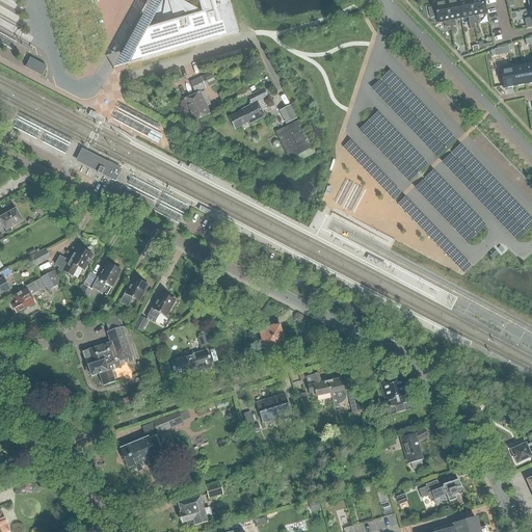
[(127,65),(192,47),(238,33),(228,0),(162,0),(158,8),(157,8),(157,7),(156,7),(156,8),(155,8),(154,8),(154,9),(153,9),(153,10),(153,11),(153,12),(153,14),(154,14),(154,15),(155,15),(147,29),(145,29),(138,44),(137,44),(136,44),(135,44),(134,44),(134,45),(133,45),(133,46),(133,47),(133,48),(133,49),(134,49),(134,50),(127,64),(127,65)]
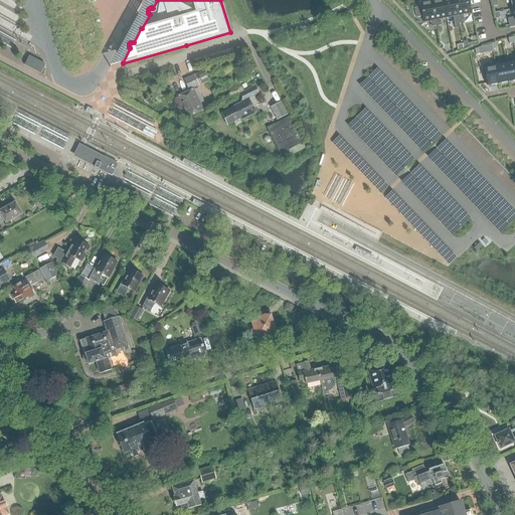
[(431,0),(419,3),(422,22),(430,21),(431,27),(436,26),(431,0)]
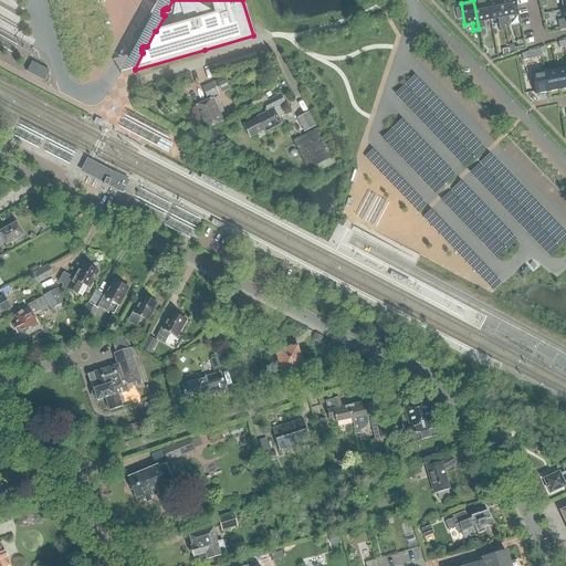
[(485,0),(475,0),(473,0),(479,29),(484,28),(483,21),(490,20),(485,0)]
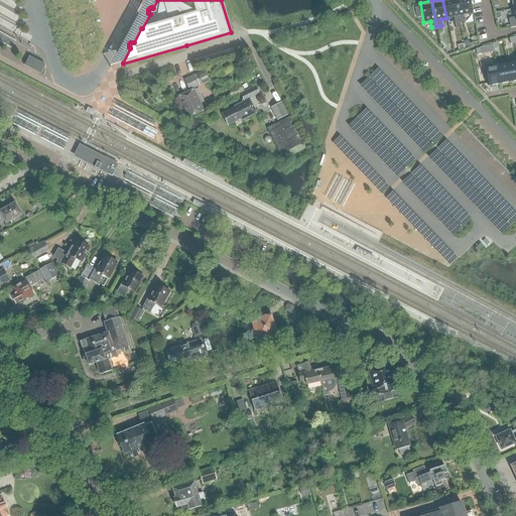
[(455,0),(442,0),(446,18),(453,17),(455,22),(459,22),(455,0)]
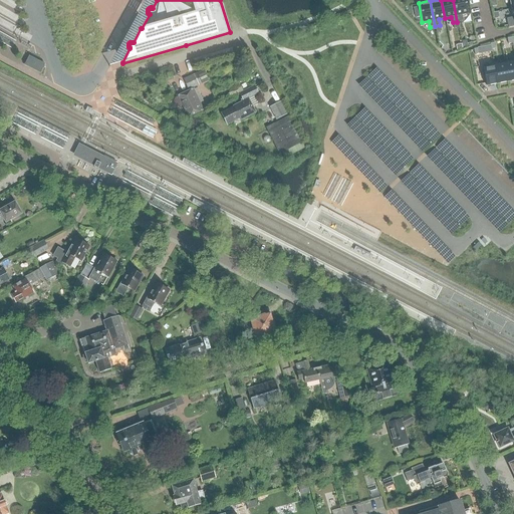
[(465,0),(453,0),(457,22),(462,21),(461,15),(468,13),(465,0)]
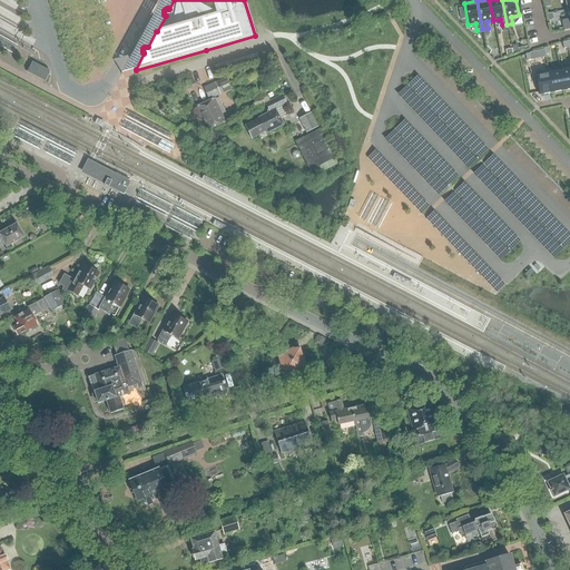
[(542,49),(529,52),(530,58),(543,55),(542,49)]
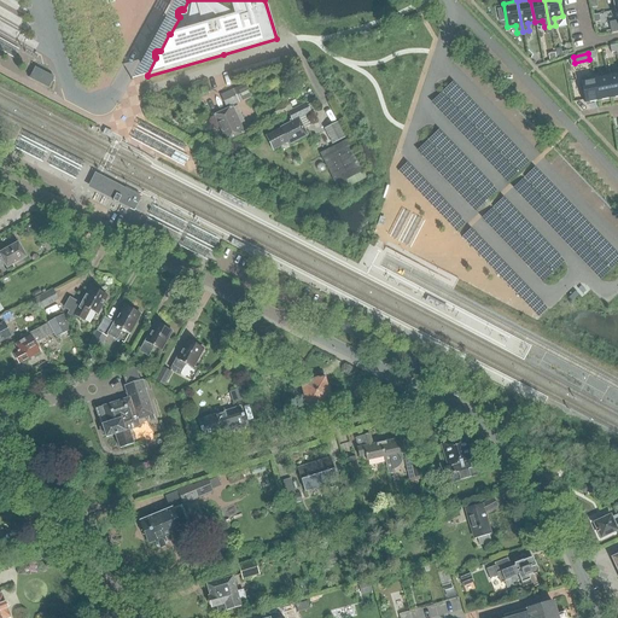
[(278,58),(232,71),(234,80),(280,66),(278,58)]
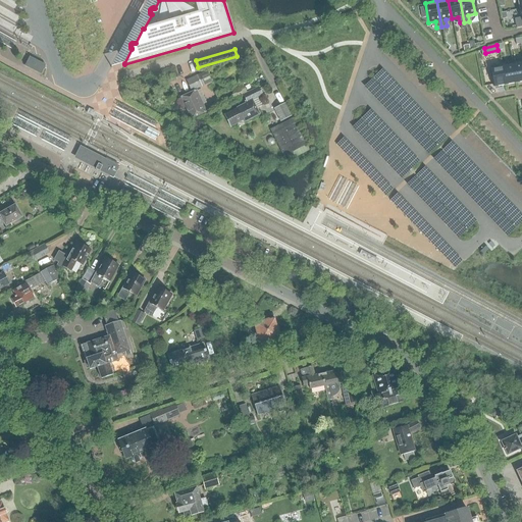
[(43,68),(45,65),(30,58),(30,57),(24,66),(40,73),(43,68)]
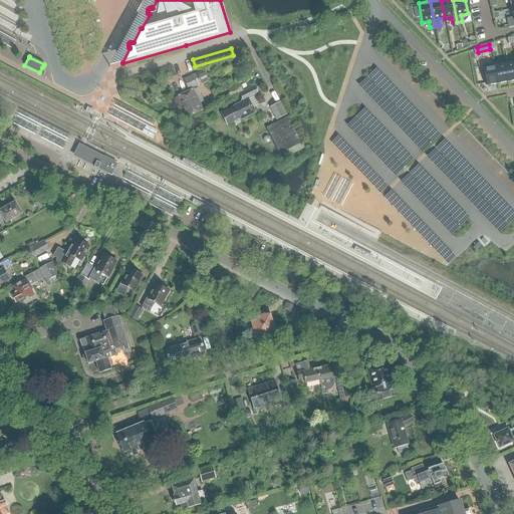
[(504,63),(508,81),(513,80),(513,59),(503,61),(504,63)]
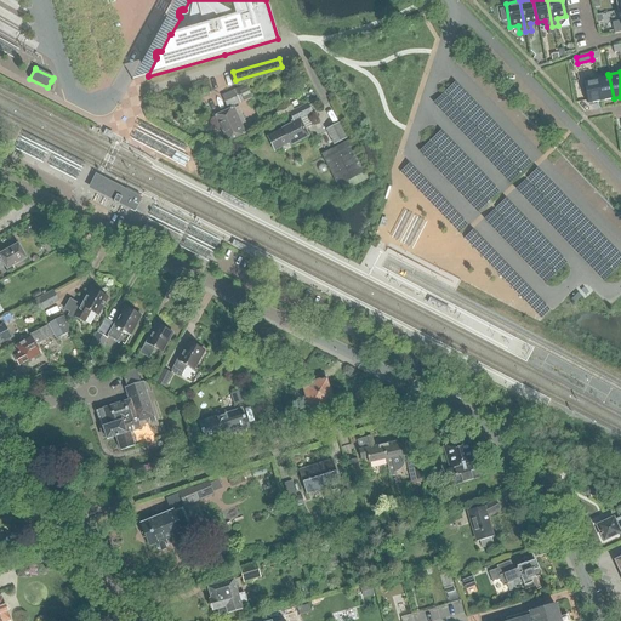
[(582,79),(587,103),(600,101),(596,79),(597,79),(597,77),(582,79)]
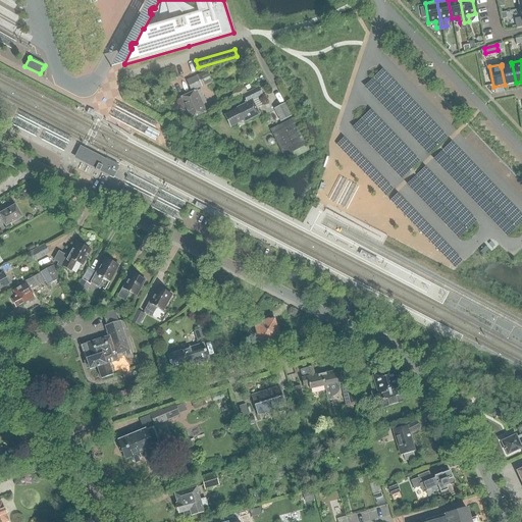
[(501,66),(505,85),(516,83),(512,64),(502,66),(501,66)]
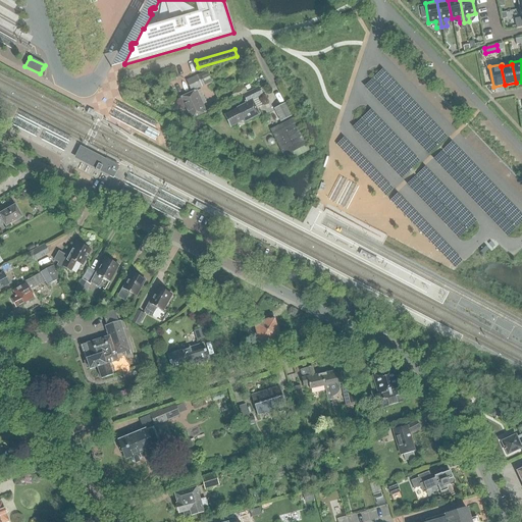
[(447,136),(381,69),(362,88),(428,154),(447,136)]
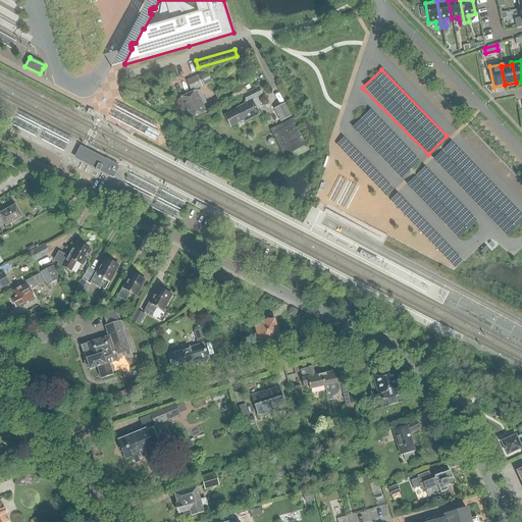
[(198,74),(186,80),(191,92),(203,86),(198,74)]
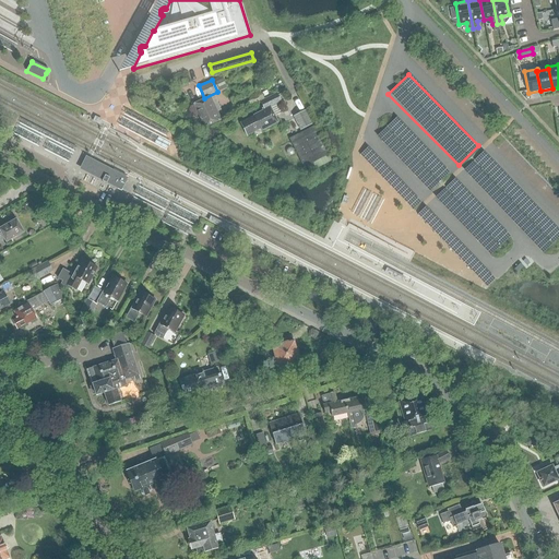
[(280,114),(275,105),(281,102),(276,94),(259,103),(263,111),(253,116),(253,117),(240,123),(247,135),(260,129),(261,131),(277,122),(274,116),(280,114)]
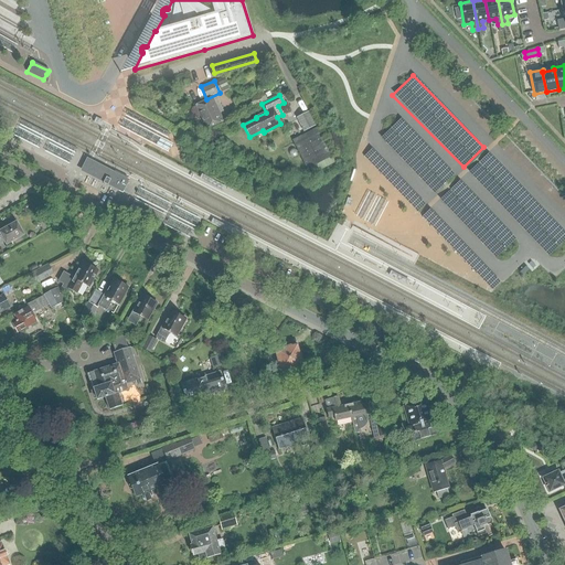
[(206,100),(195,106),(195,107),(192,108),(190,113),(192,117),(196,118),(200,116),(206,129),(222,121),(220,117),(221,117),(212,99),(208,102),(206,100)]
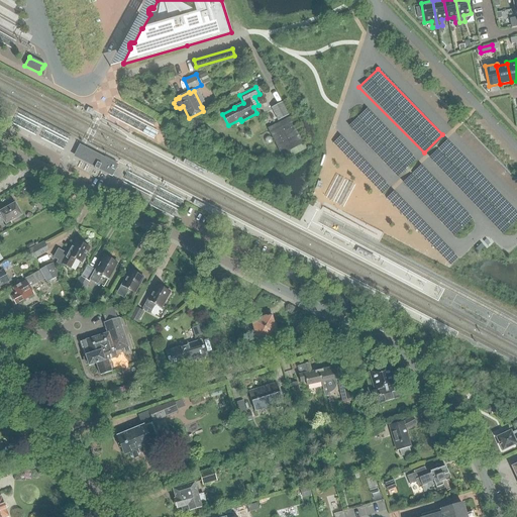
[(271,107),(277,120),(289,114),(282,102),(271,107)]
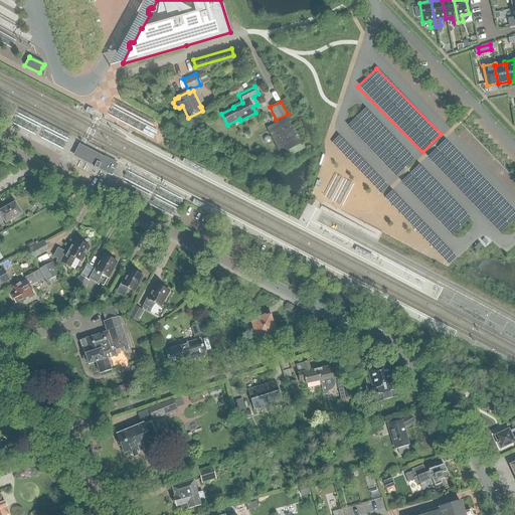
[(396,176),(414,159),(365,109),(348,126),(396,176)]
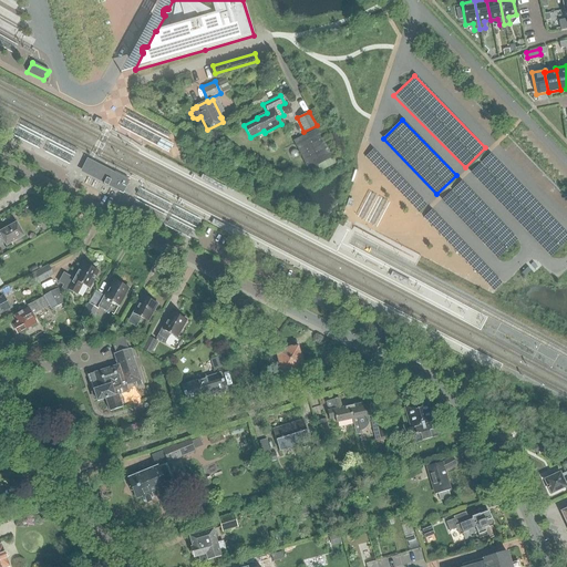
[(292,141),(307,169),(310,167),(313,174),(339,162),(336,155),(332,157),(317,127),(292,141)]
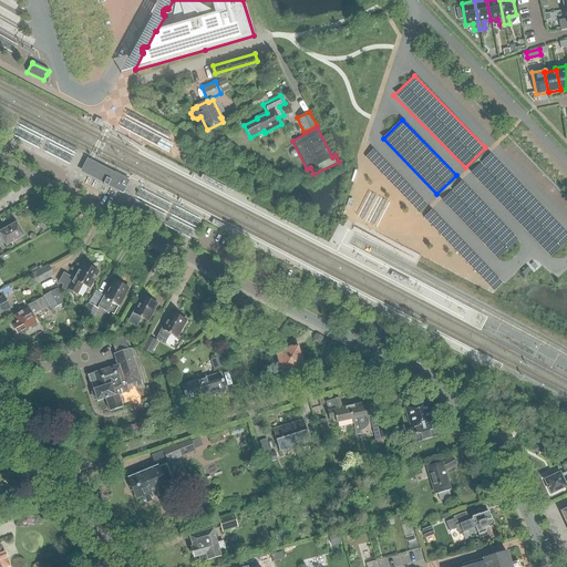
[(366,157),(420,213),(428,206),(373,150),(366,157)]
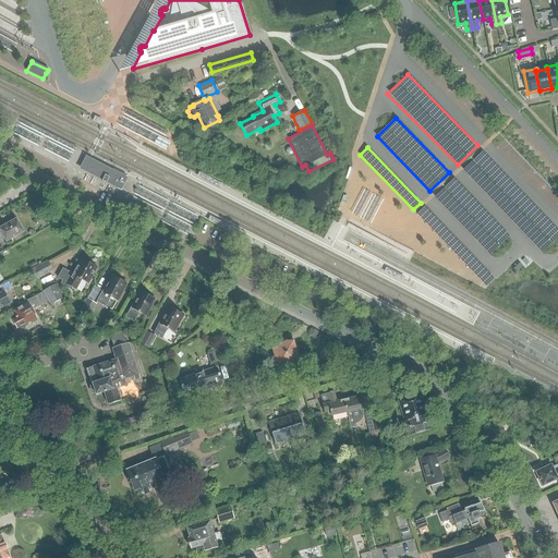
[(557,237),(557,230),(483,152),(463,170),(542,252),(557,237)]
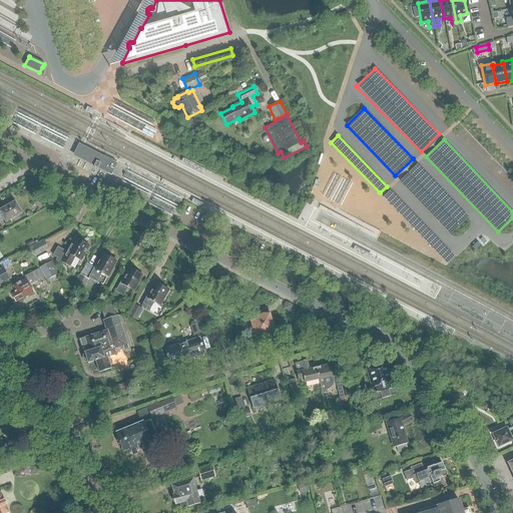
[(110,162),(111,160),(103,156),(102,158),(84,149),(80,157),(94,164),(93,166),(97,168),(98,166),(111,173),(115,165),(110,162)]
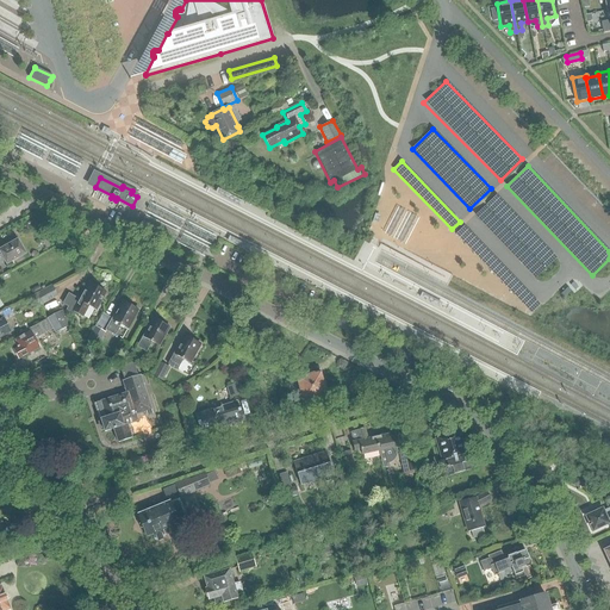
[(556,259),(496,194),(474,215),(535,279),(556,259)]
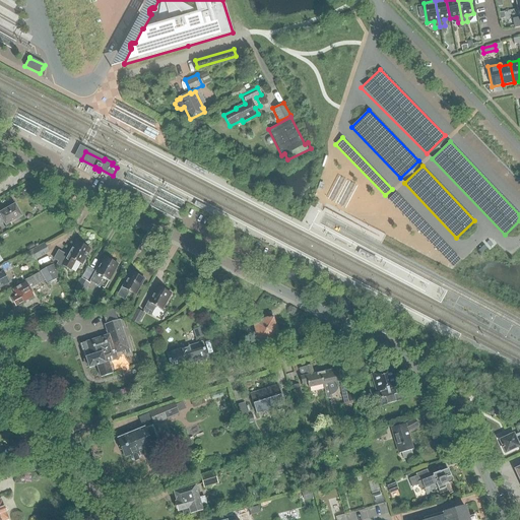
[(453,266),(460,259),(395,192),(388,199),(453,266)]
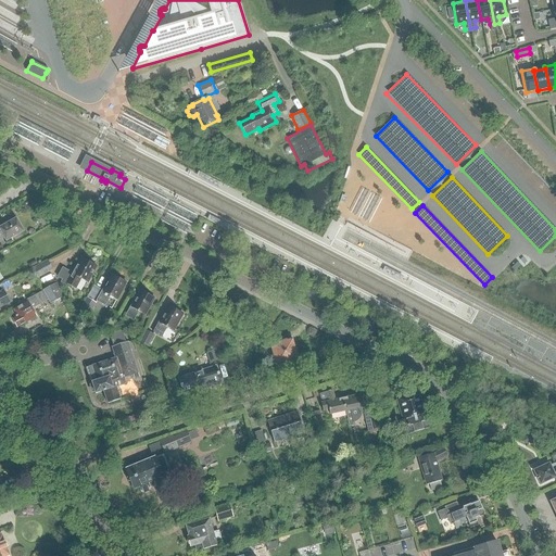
[(0,226),(0,235),(5,244),(24,234),(15,218),(0,227),(0,226)]
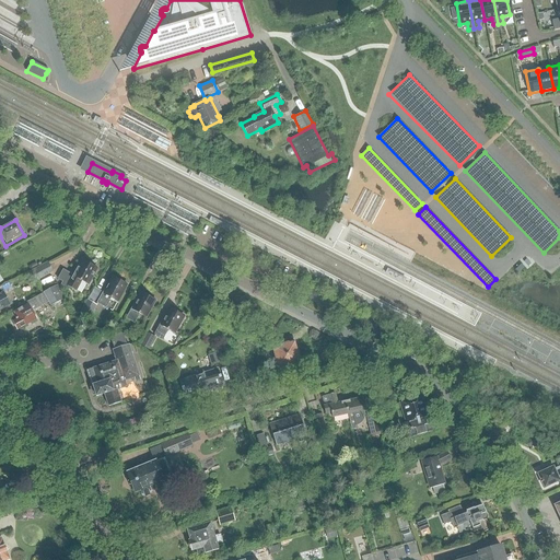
[(62,284),(76,292),(81,283),(88,288),(98,268),(82,259),(77,270),(76,269),(72,276),(62,270),(58,279),(63,281),(62,284)]
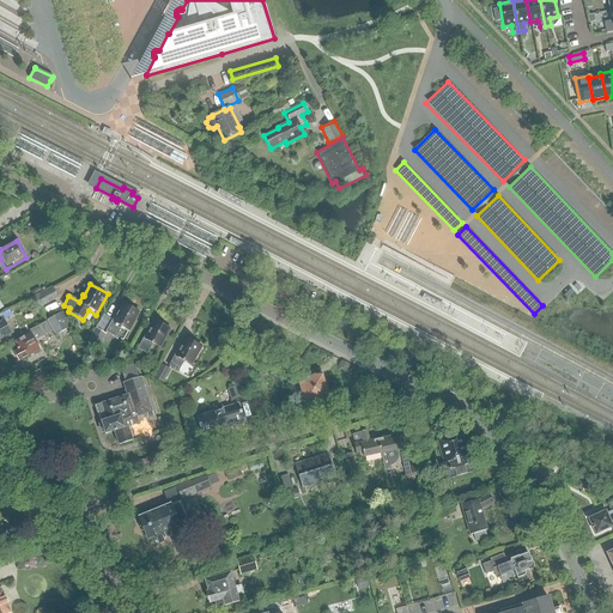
[(52,286),(34,296),(40,308),(58,298),(52,286)]
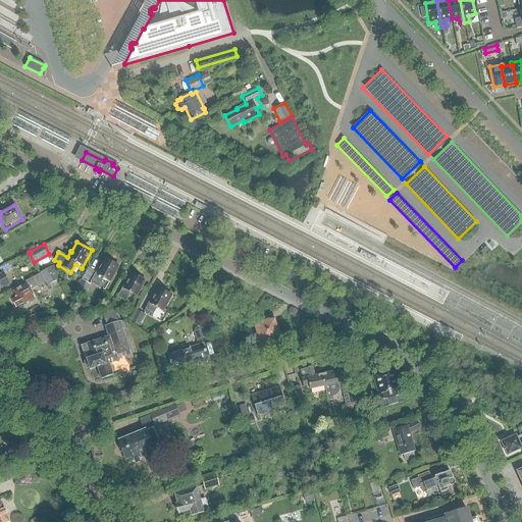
[(109,282),(118,266),(105,258),(100,267),(99,267),(91,282),(98,286),(102,279),(109,282)]
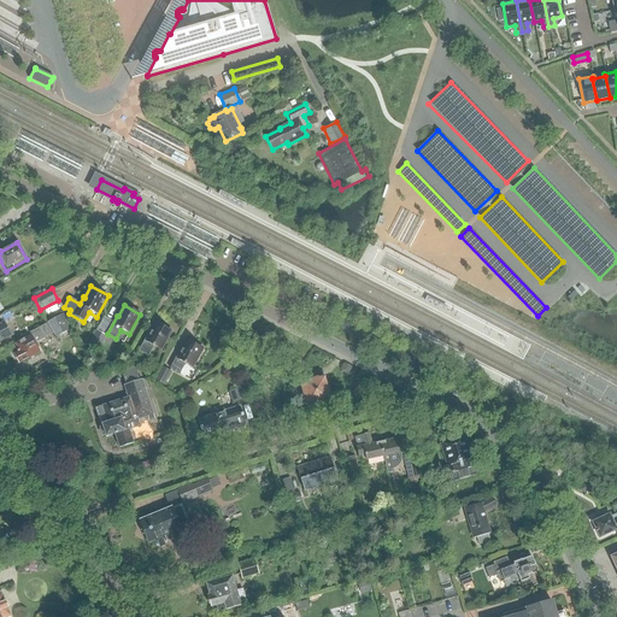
[(40,352),(35,342),(53,333),(56,338),(71,329),(63,313),(29,333),(30,335),(15,344),(19,351),(13,354),(18,364),(40,352)]
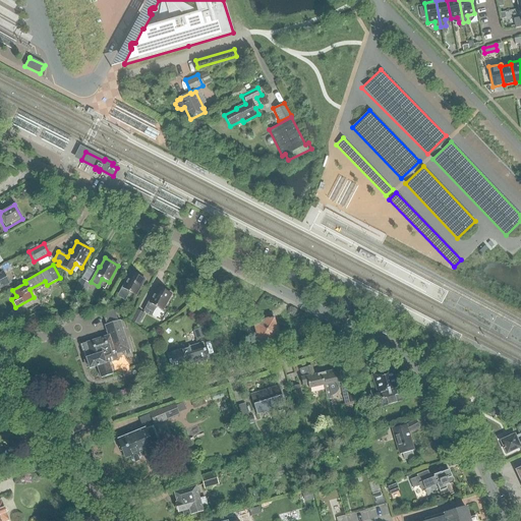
[(0,288),(9,283),(2,272),(0,273),(0,288)]
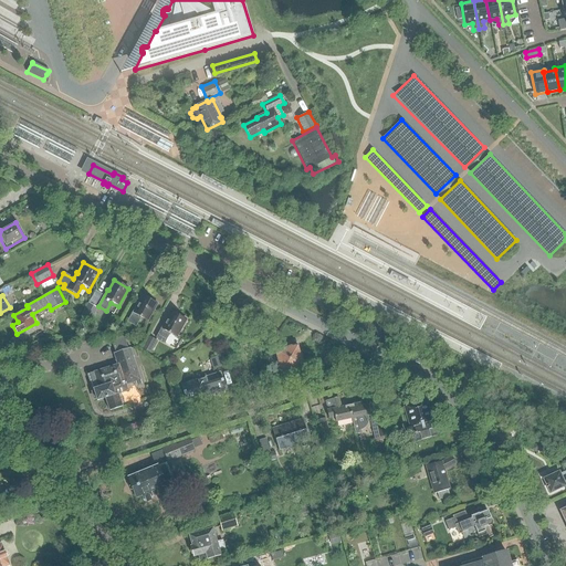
[(146,322),(157,303),(143,295),(137,306),(135,305),(126,322),(136,327),(140,318),(146,322)]
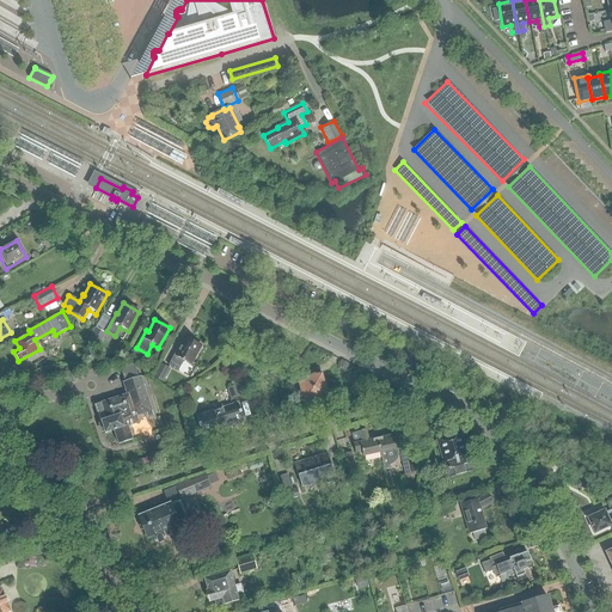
[(105,334),(95,328),(86,342),(97,348),(105,334)]
